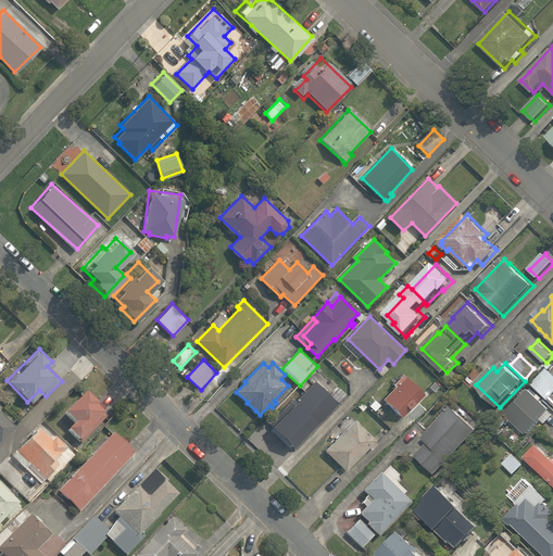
[(552,370),(550,368),(533,384),(550,400),(552,397),(552,370)]
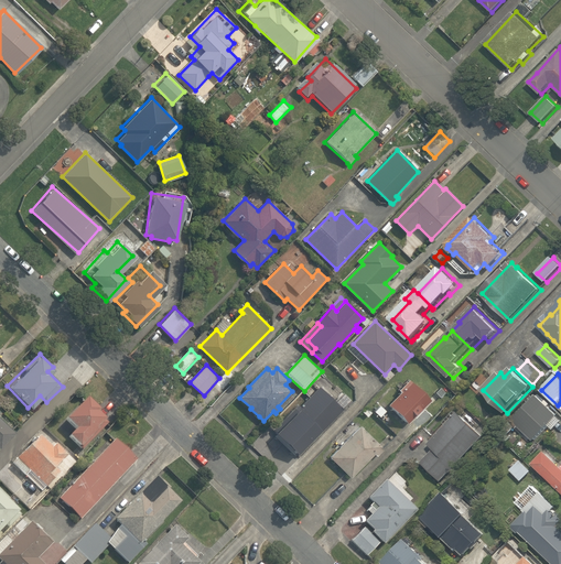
[(401,392),(389,405),(409,424),(432,401),(410,380),(400,390),(401,392)]
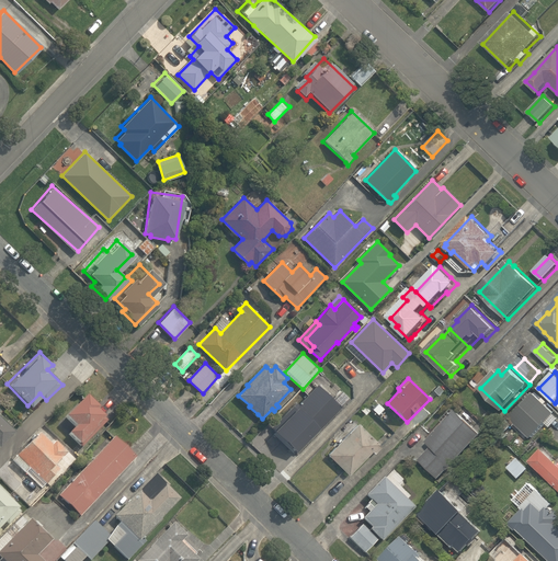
[(270,431),(296,456),(342,409),(317,386),(299,404),(298,402),(270,431)]
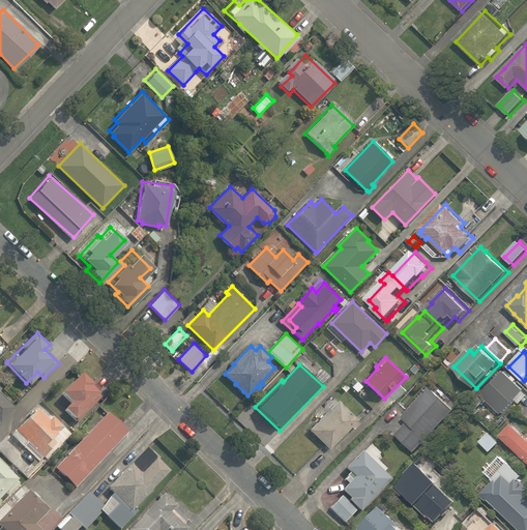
[(506,372),(482,394),(502,414),(526,390),(525,390),(506,372)]
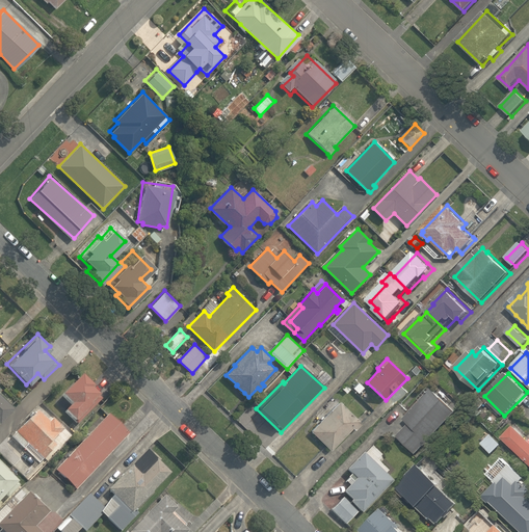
[(97,393),(74,374),(56,395),(68,404),(61,411),(74,421),(97,393)]
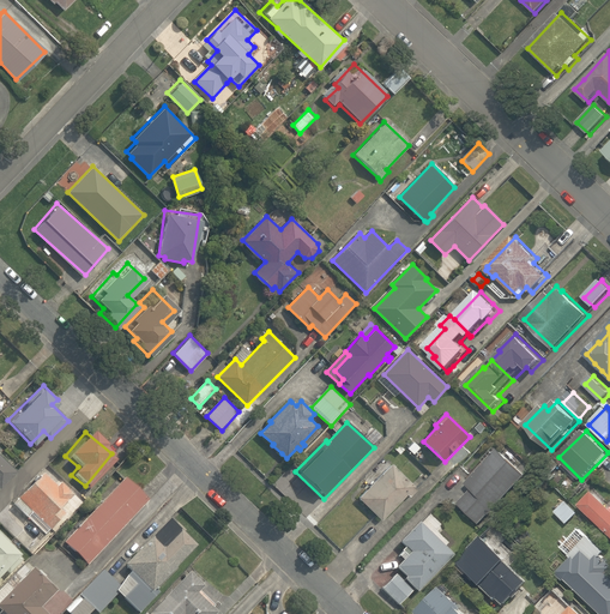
[(482,524),(529,476),(501,450),(467,483),(475,491),(461,504),(482,524)]
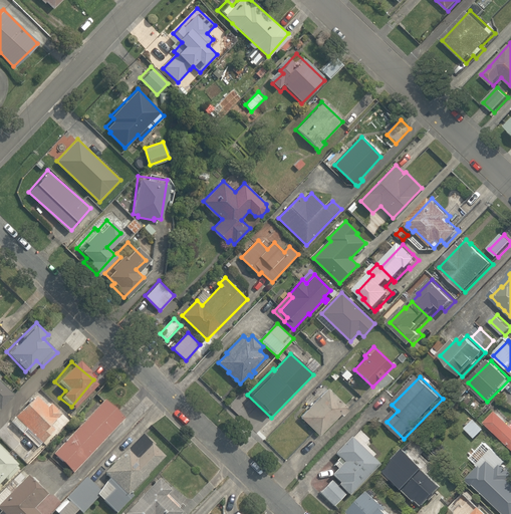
[(0,403),(2,406),(13,394),(0,381),(0,403)]
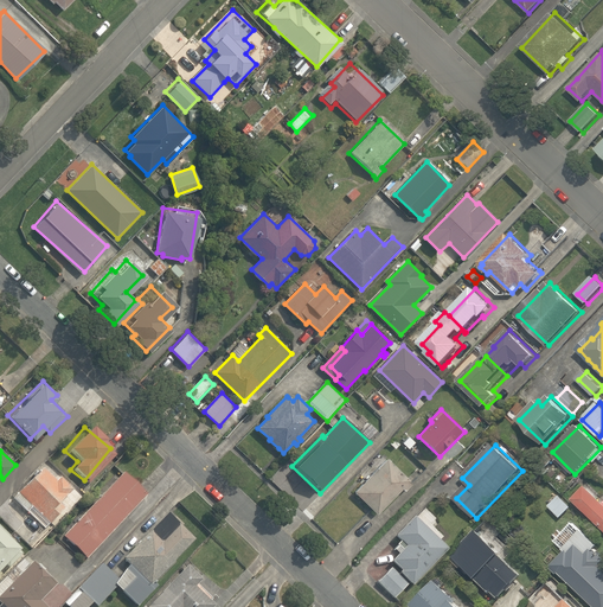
[(412,484),(387,459),(355,492),(378,515),(404,489),(406,491),(414,484),(412,484)]
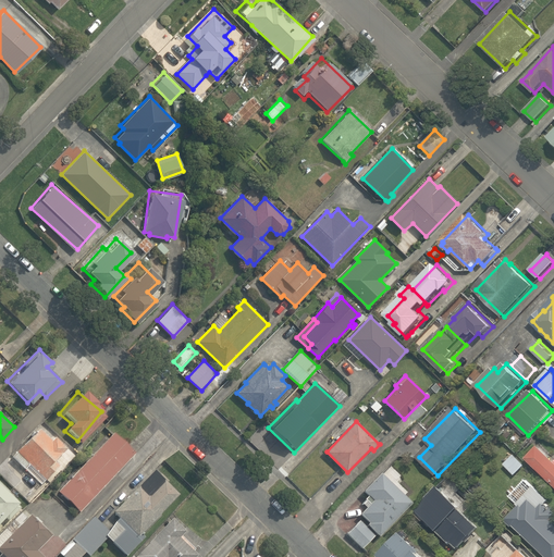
[(37,429),(15,454),(46,481),(60,466),(57,462),(68,450),(44,430),(40,433),(37,429)]
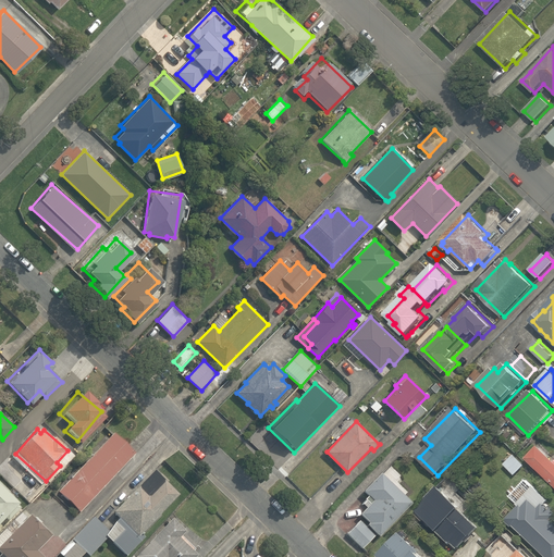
[(79,512),(133,454),(111,434),(58,492),(79,512)]
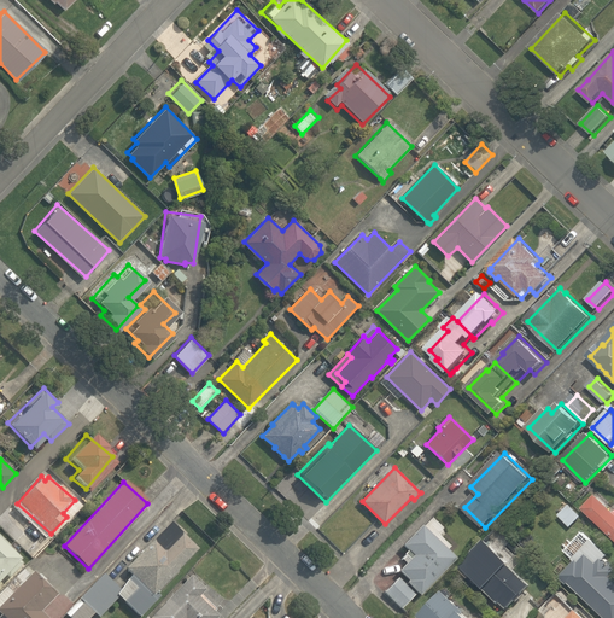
[(598,495),(585,508),(613,536),(613,509),(598,495)]
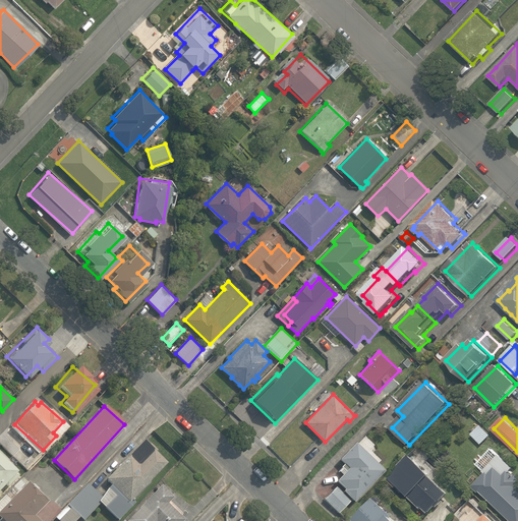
[(482,425),(473,435),(483,445),(493,436),(482,425)]
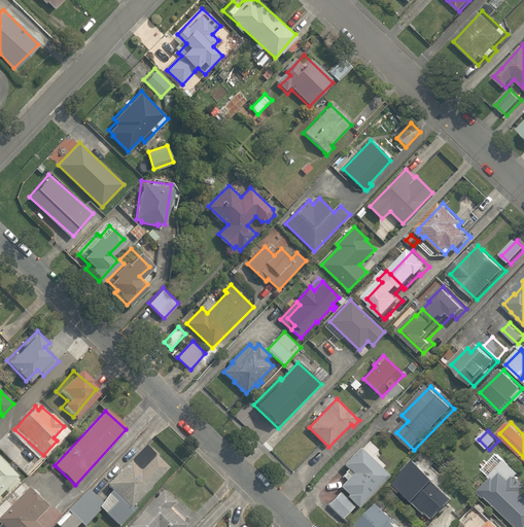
[(7,435),(0,443),(0,449),(26,472),(36,461),(7,435)]
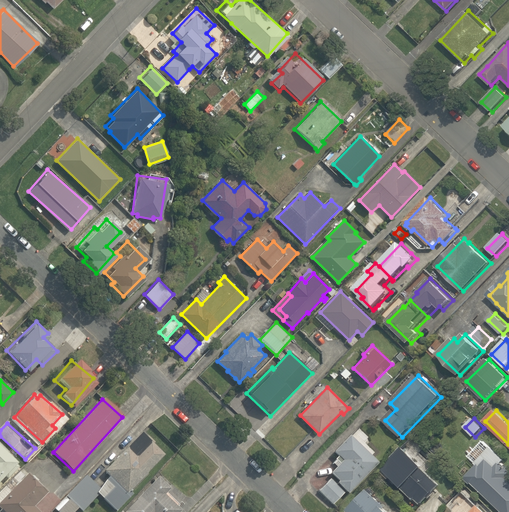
[(130,490),(162,455),(139,434),(104,472),(108,475),(99,485),(88,475),(56,510),(58,511),(74,511),(79,508),(83,511),(98,495),(116,511),(133,493),(130,490)]
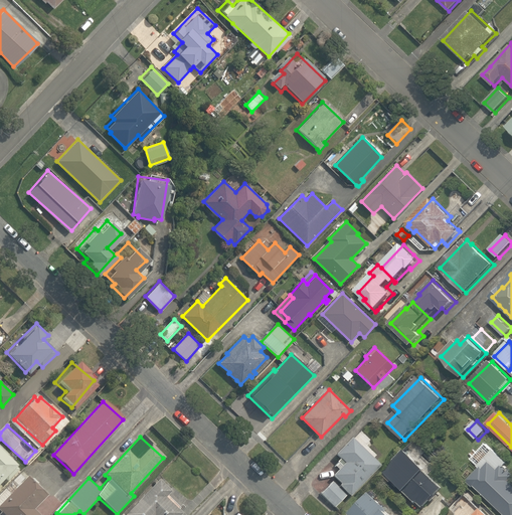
[(351,497),(381,467),(354,441),(352,440),(337,456),(341,460),(338,463),(343,467),(334,477),(342,485),(340,487),(351,497)]
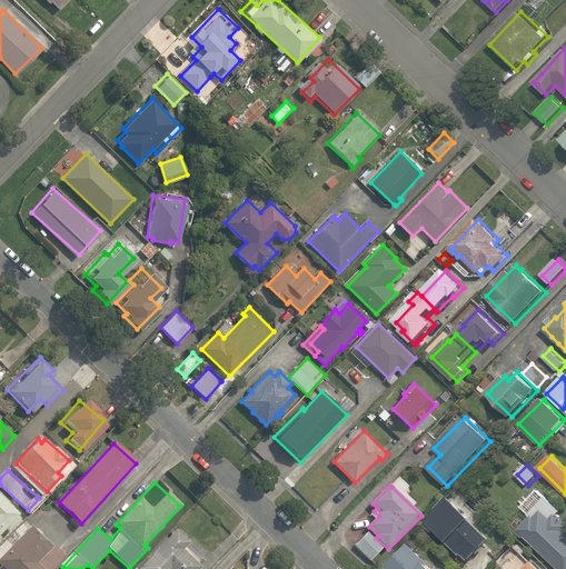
[(0,528),(13,513),(7,508),(11,501),(2,493),(0,496),(0,495),(0,528)]
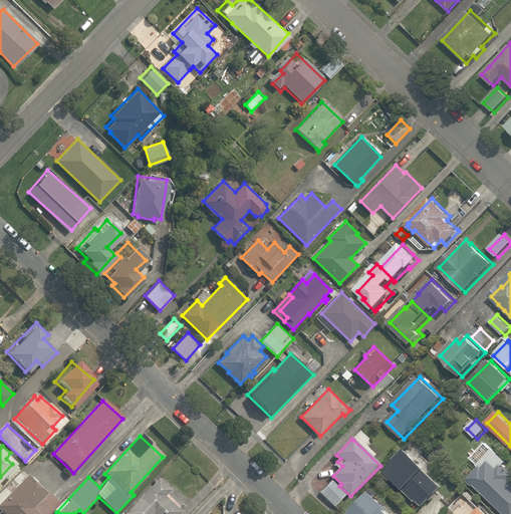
[(406,450),(385,471),(406,490),(418,503),(420,501),(425,506),(444,487),(426,469),(406,450)]
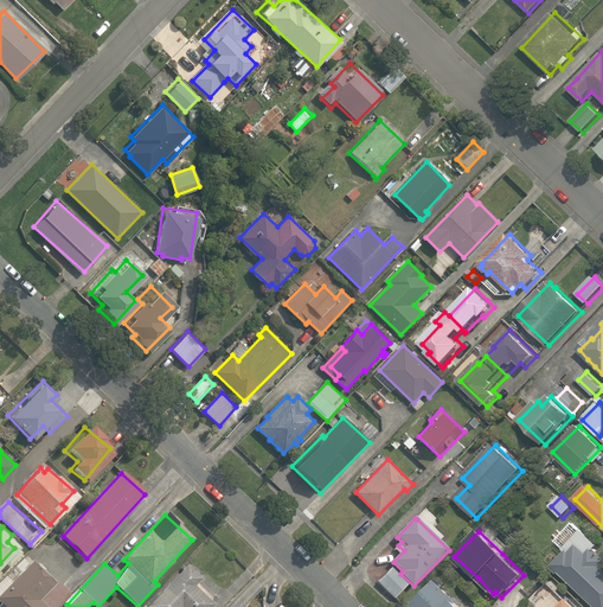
[(568,553),(569,550),(572,553),(579,544),(590,554),(595,549),(596,550),(600,545),(584,531),(565,550),(568,553)]
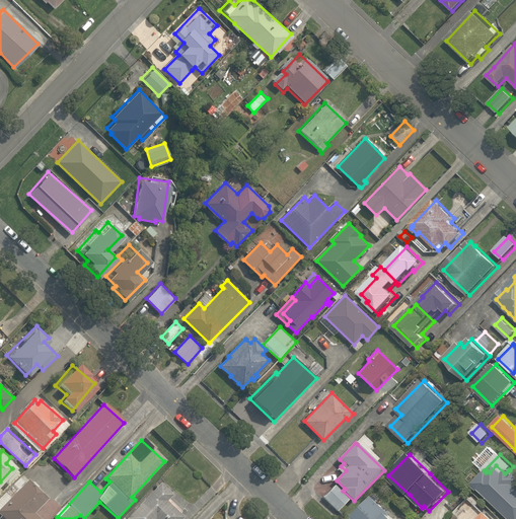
[(486,472),(474,485),(475,485),(473,487),(478,491),(481,490),(511,518),(515,518),(515,475),(510,470),(509,469),(505,473),(496,465),(490,472),(487,470),(486,472)]
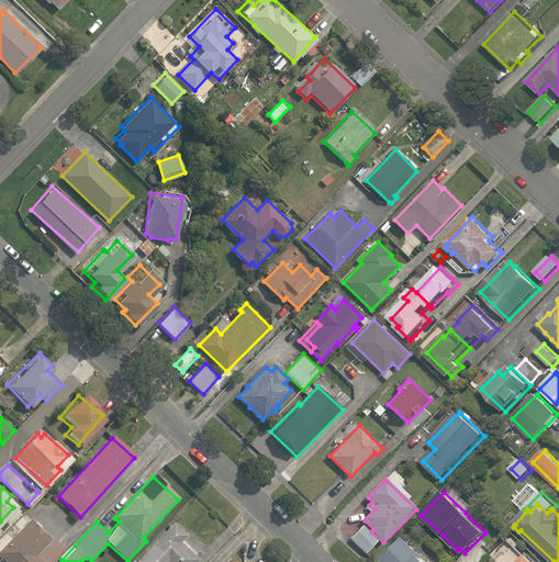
[(53,542),(30,520),(0,552),(0,561),(46,561),(41,557),(53,542)]
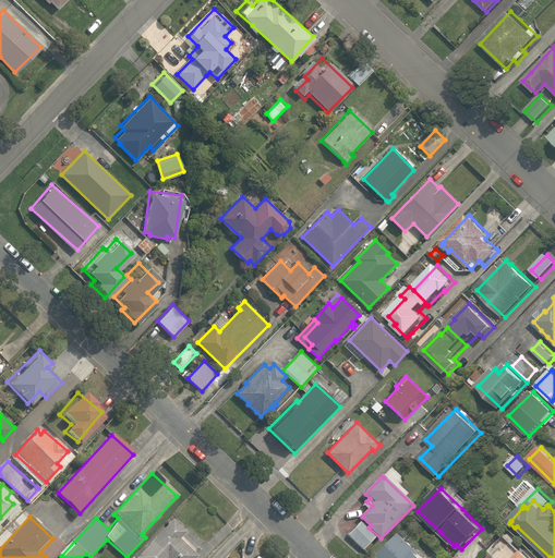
[(183,531),(171,519),(133,557),(194,557),(176,538),(183,531)]
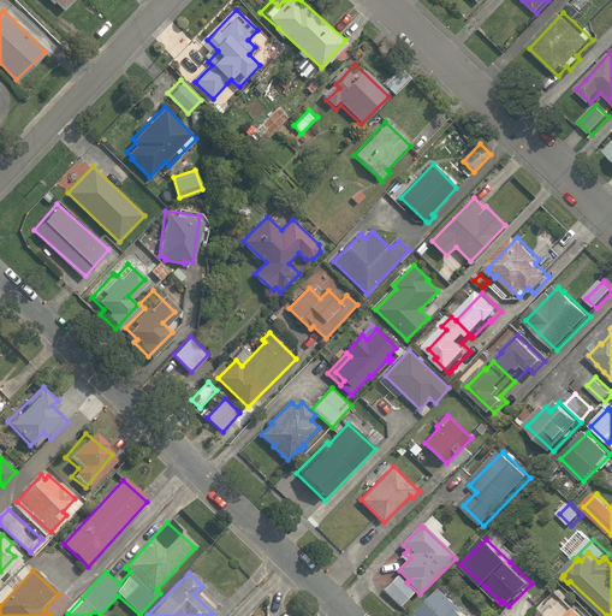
[(416,593),(399,578),(386,591),(403,608),(416,593)]
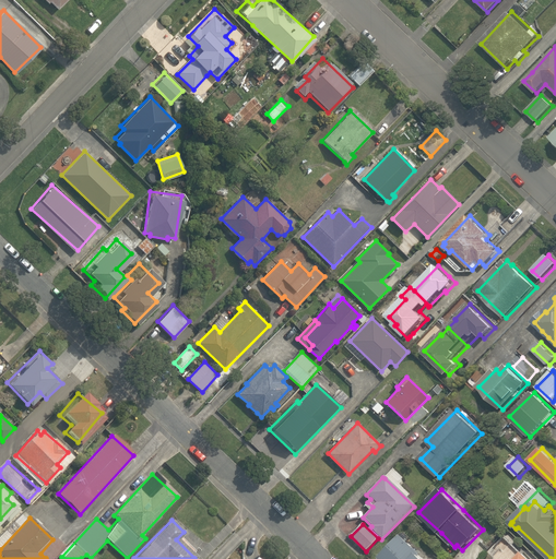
[(425,558),(422,556),(424,554),(403,534),(380,558),(381,558),(425,558)]
